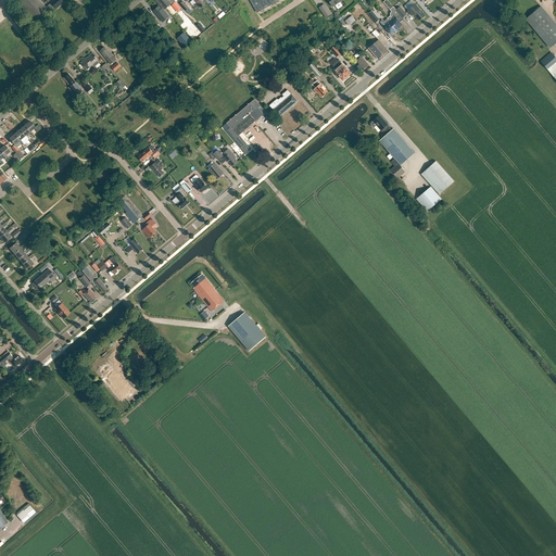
[(55,9),(63,3),(61,0),(53,0),(51,3),(46,8),(39,0),(16,0),(35,21),(47,11),(48,12),(54,8),(55,9)]
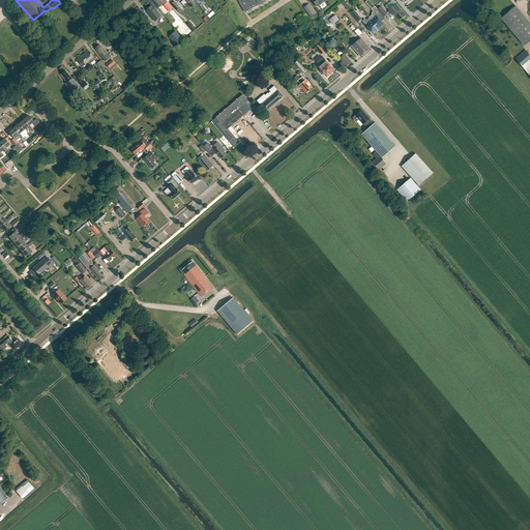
[(163,9),(159,5),(163,2),(159,0),(150,0),(150,1),(159,11),(163,9)]
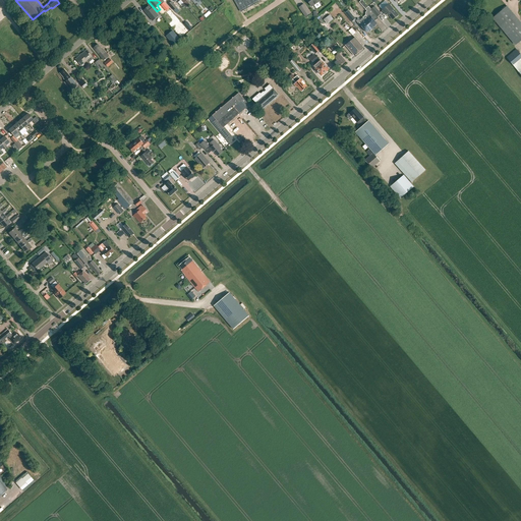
[(242,0),(235,0),(241,10),(246,7),(242,0)]
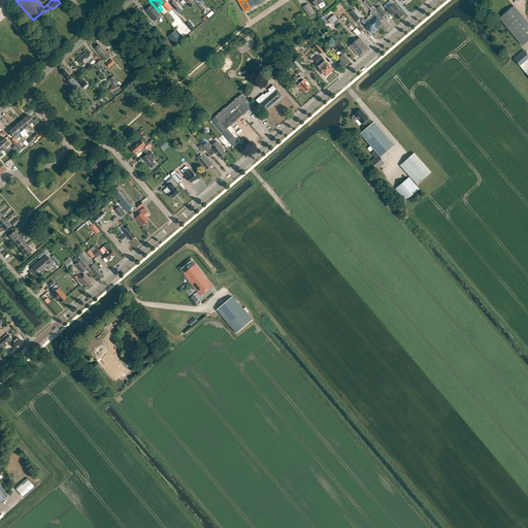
[(367,0),(366,0),(364,2),(372,11),(371,12),(371,15),(368,18),(377,29),(380,27),(380,26),(382,24),(380,22),(384,19),(375,8),(367,0)]
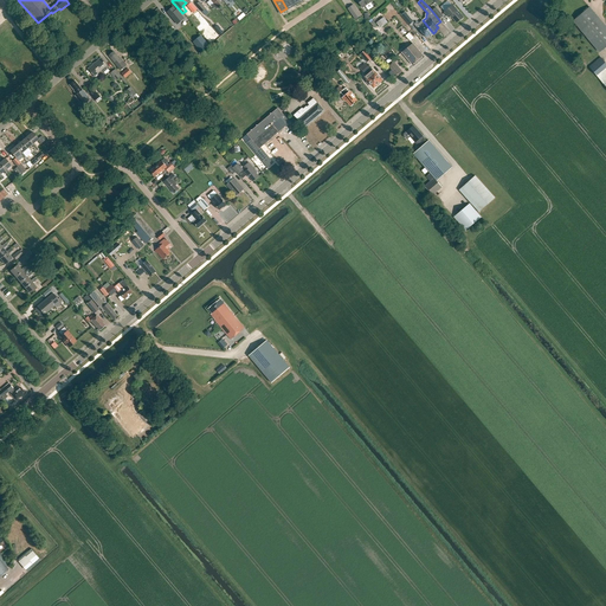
[(200,1),(197,5),(202,12),(206,8),(200,1)]
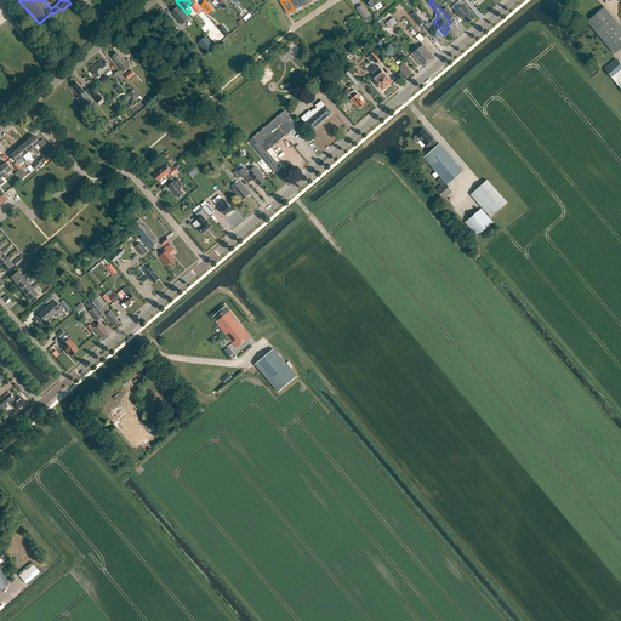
[(192,6),(198,13),(201,10),(195,3),(192,6)]
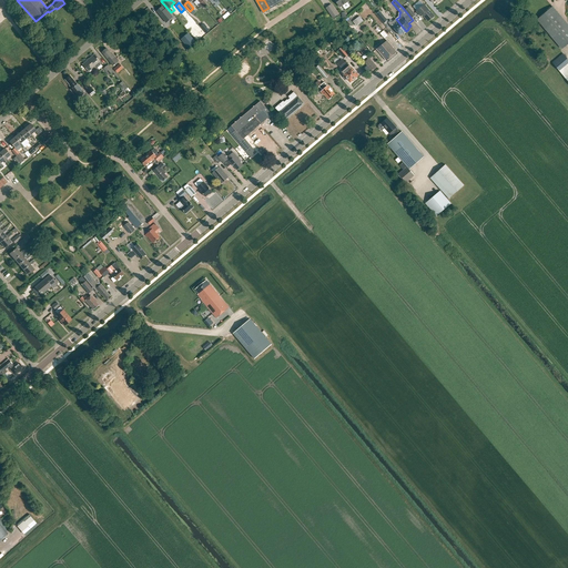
[(423,14),(428,21),(432,19),(434,18),(434,17),(424,4),(416,11),(421,17),(423,14)]
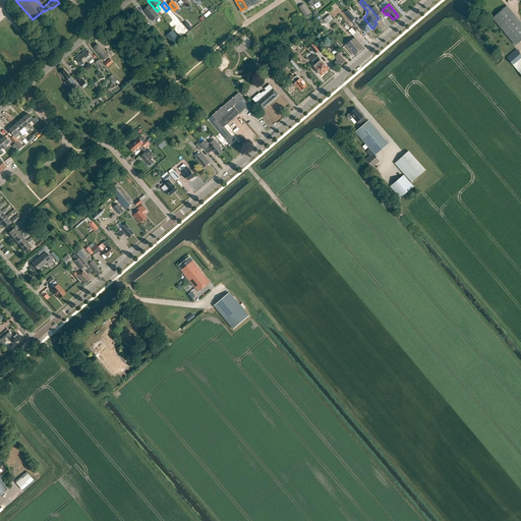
[(149,6),(143,10),(147,13),(148,15),(152,19),(153,21),(155,19),(159,16),(152,8),(152,9),(149,6)]
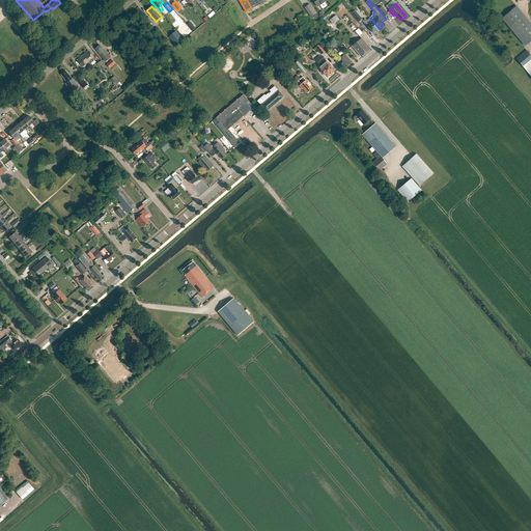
[(378,8),(386,19),(386,18),(385,17),(388,14),(382,6),(379,9),(378,8)]
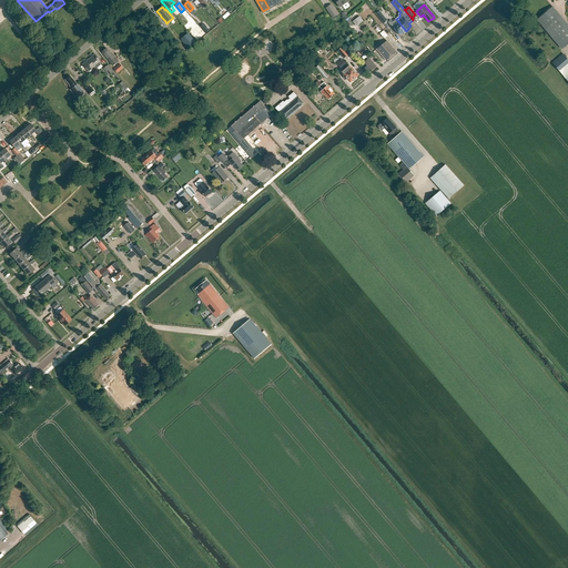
[(567,24),(553,7),(537,20),(563,49),(567,43),(567,24)]
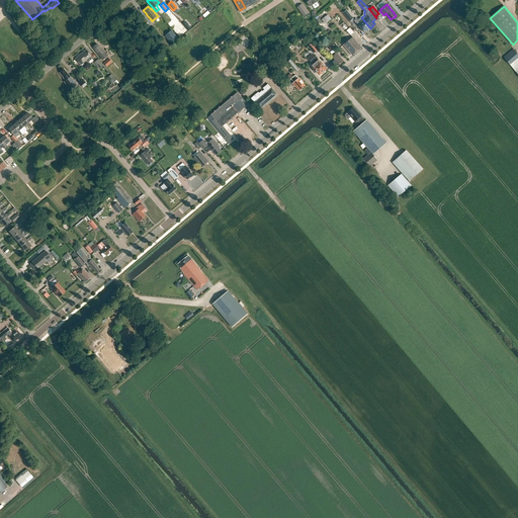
[(309,13),(305,8),(300,12),(304,17),(309,13)]
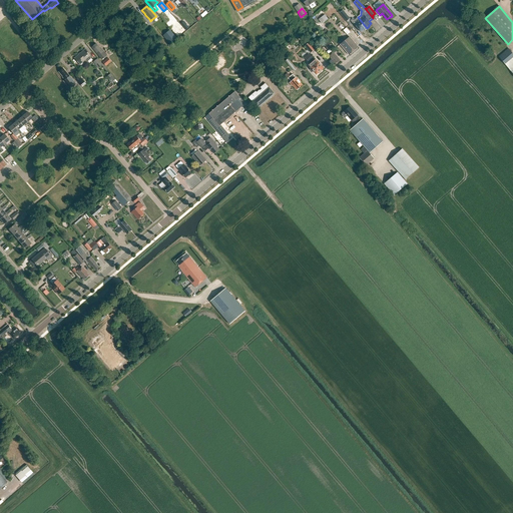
[(343,10),(340,13),(347,21),(350,19),(343,10)]
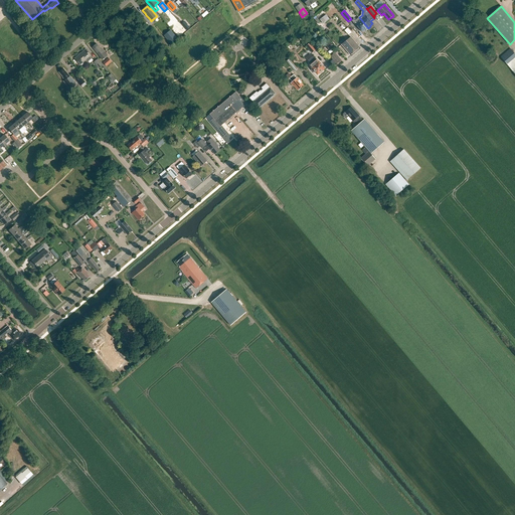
[(358,26),(362,32),(365,29),(366,30),(368,28),(359,17),(356,20),(353,19),(352,20),(357,27),(358,26)]
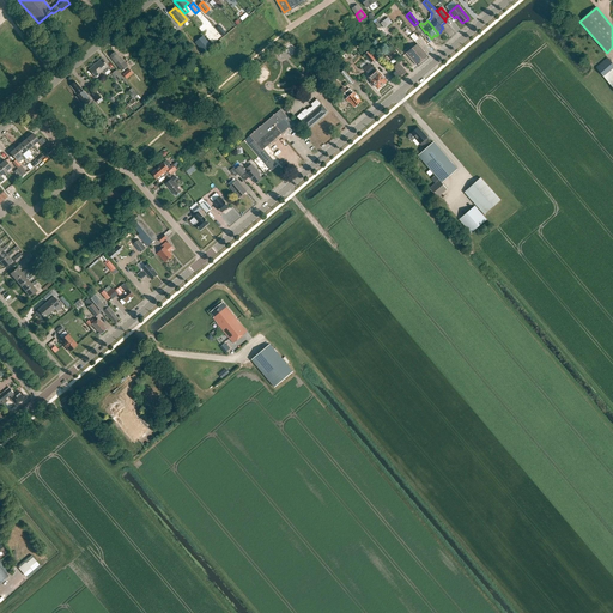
[(216,29),(223,36),(226,34),(219,25),(216,29)]
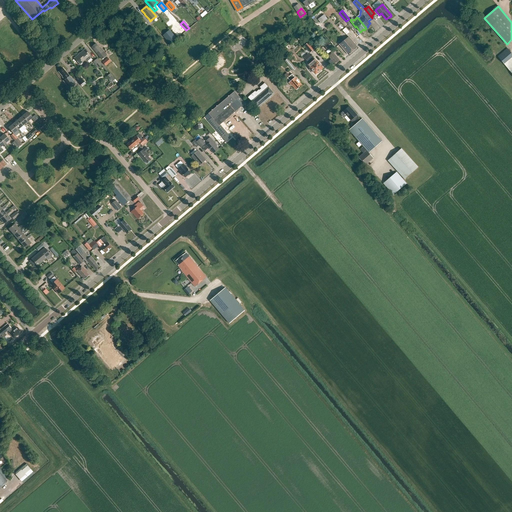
[(170,30),(164,36),(170,43),(176,38),(170,30)]
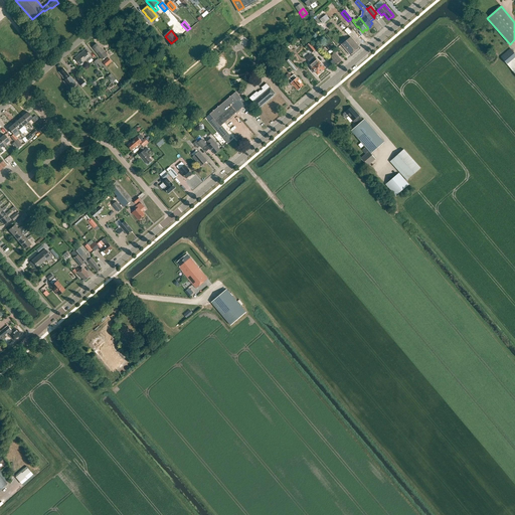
[(351,37),(341,44),(351,55),(360,47),(351,37)]
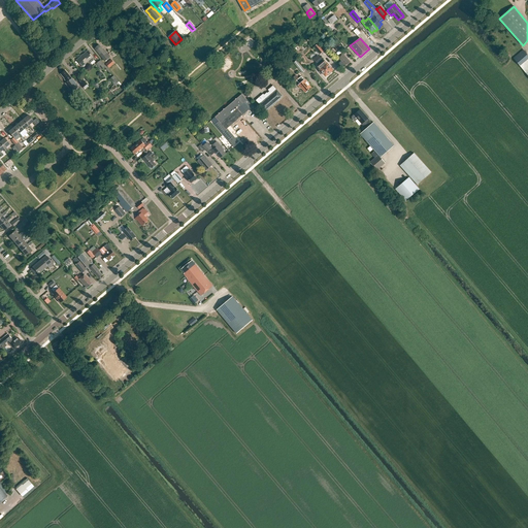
[(334,47),(338,52),(339,51),(342,54),(345,51),(339,43),(334,47)]
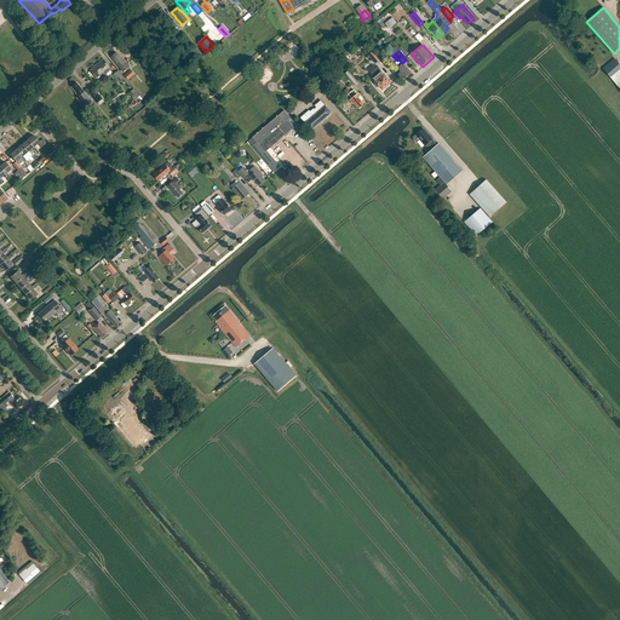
[(368,56),(375,64),(380,59),(373,52),(368,56)]
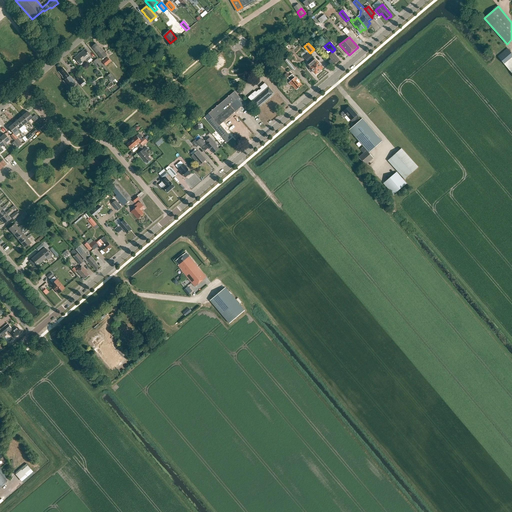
[(93,49),(104,61),(109,56),(102,49),(101,49),(98,45),(93,49)]
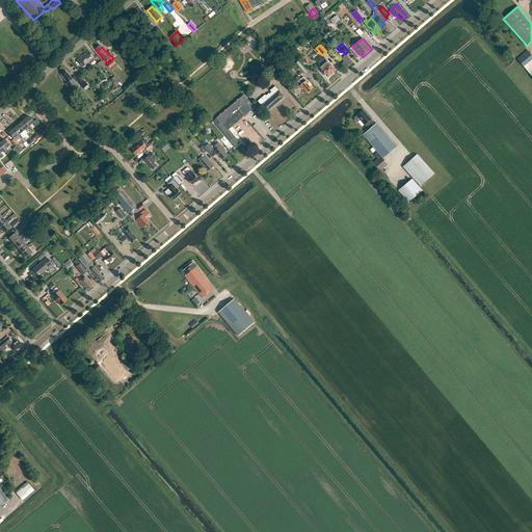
[(531,56),(527,50),(517,59),(525,69),(531,61),(531,56)]
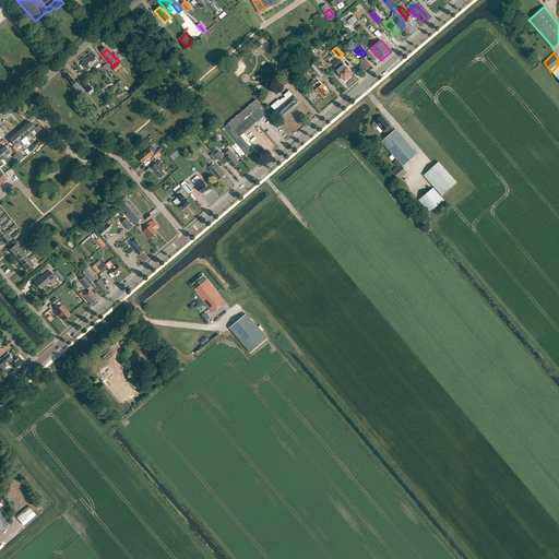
[(100,62),(99,60),(93,54),(87,59),(86,60),(82,63),(87,71),(94,64),(96,67),(100,62)]
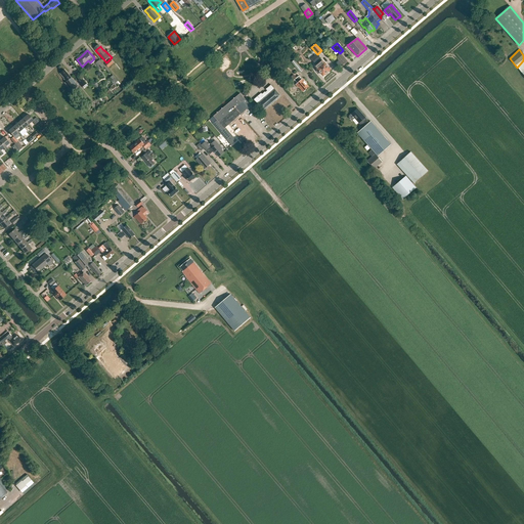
[(347,61),(340,53),(336,57),(343,64),(347,61)]
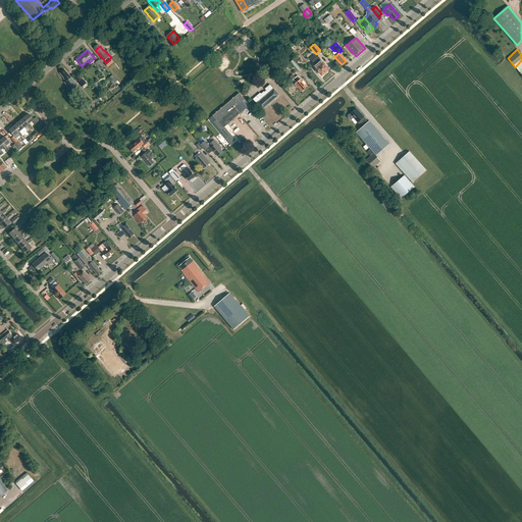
[(321,60),(320,59),(318,56),(312,62),(315,65),(314,66),(322,75),(328,69),(323,63),(321,60)]
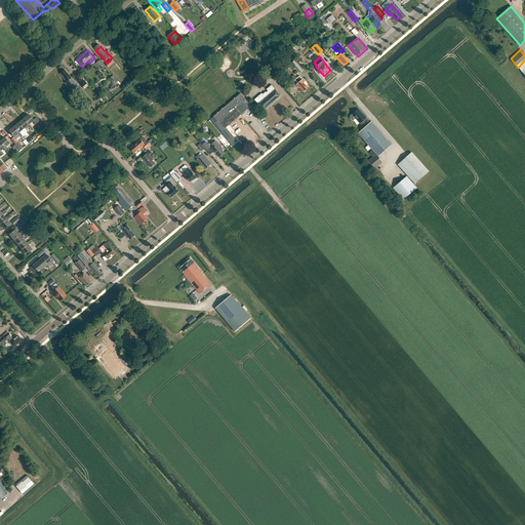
[(111,59),(105,64),(109,68),(114,64),(111,59)]
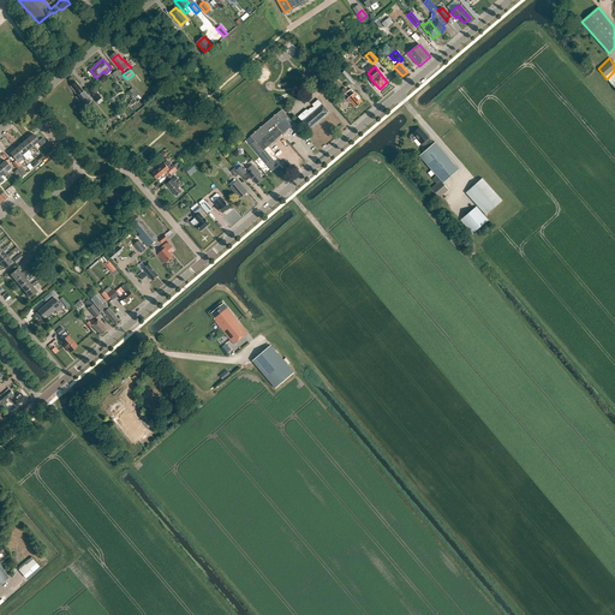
[(123,78),(117,71),(112,75),(118,82),(123,78)]
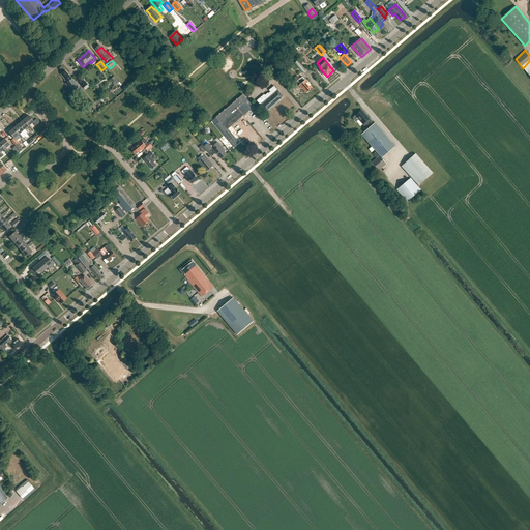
[(294,63),(303,74),(305,71),(297,61),(294,63)]
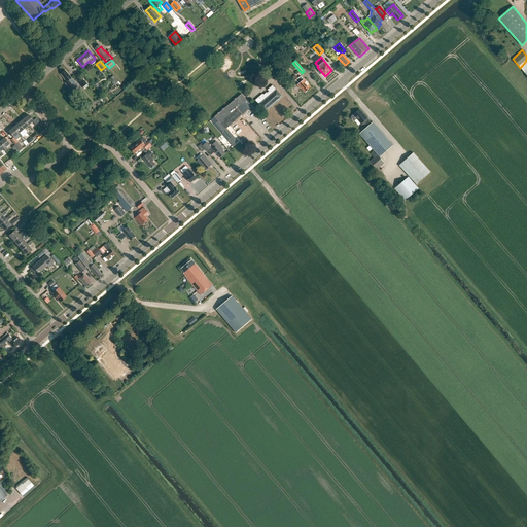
[(280,66),(286,71),(290,67),(284,62),(280,66)]
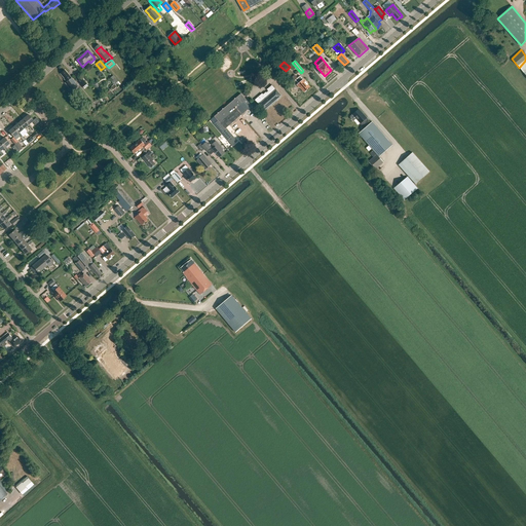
[(66,83),(69,87),(72,85),(75,82),(72,78),(65,70),(61,74),(65,79),(67,82),(66,83)]
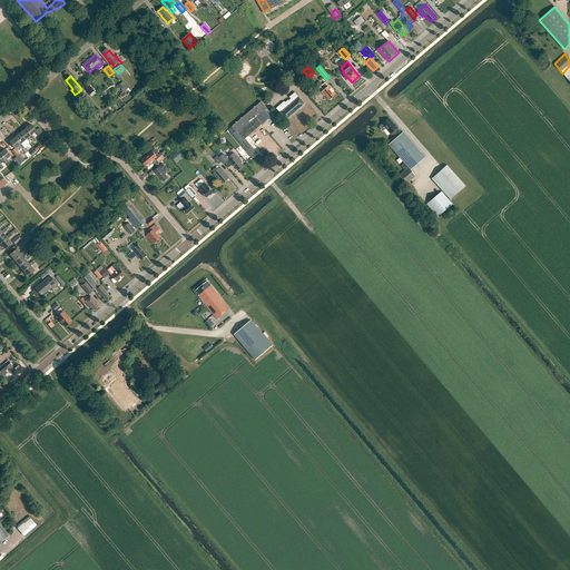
[(123,82),(118,86),(124,91),(128,88),(123,82)]
